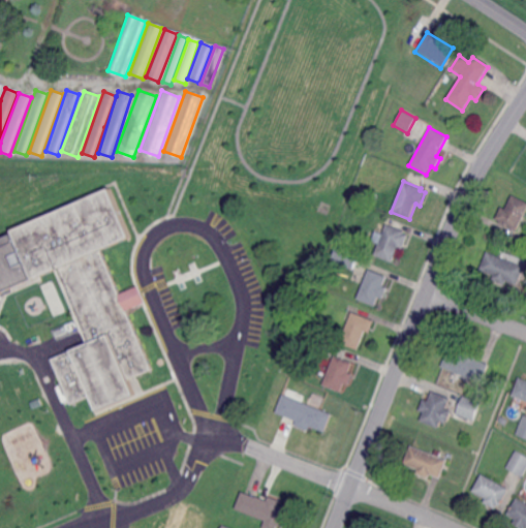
[(118,294),(137,286),(144,303),(125,310),(150,371),(127,380),(134,396),(96,411),(90,397),(70,405),(65,393),(59,396),(55,387),(61,384),(51,359),(87,344),(57,270),(32,280),(31,278),(25,264),(16,268),(10,256),(20,252),(11,233),(10,228),(110,188),(129,239),(100,250),(118,294)]
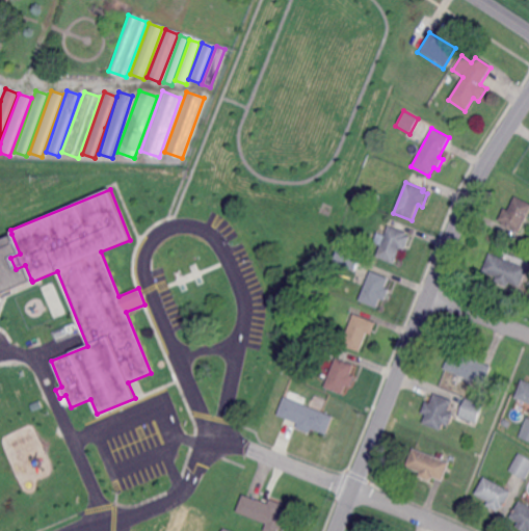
[(528,209),(519,233),(500,224),(501,222),(497,220),(503,208),(507,211),(514,196),(528,204),(528,209)]
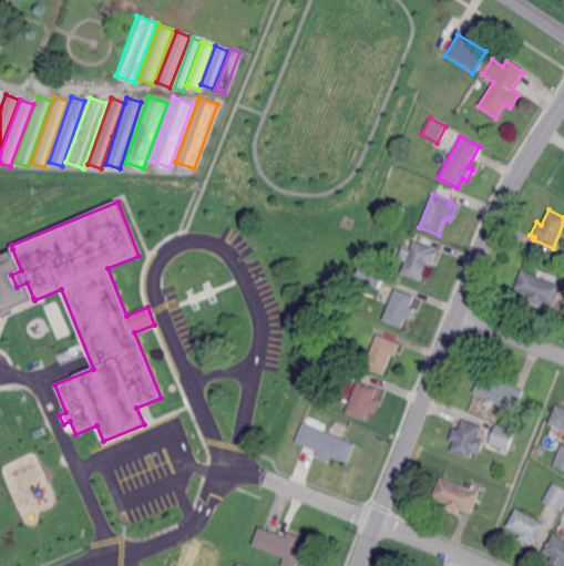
[(431,267),(426,265),(420,281),(400,274),(413,240),(432,248),(431,250),(437,253),(431,267)]
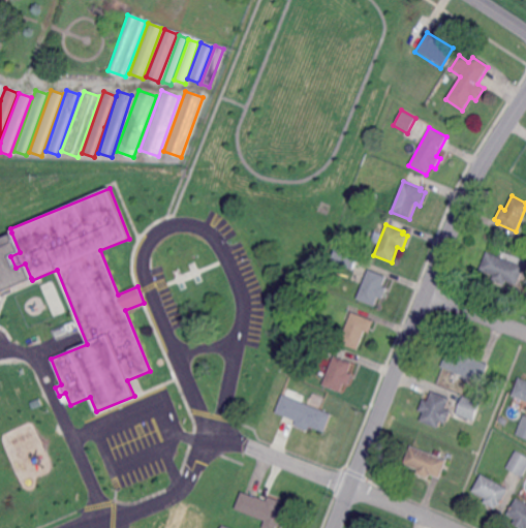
[(11,233),(0,238),(0,293),(1,291),(31,278),(25,264),(16,268),(10,256),(20,252),(11,233)]
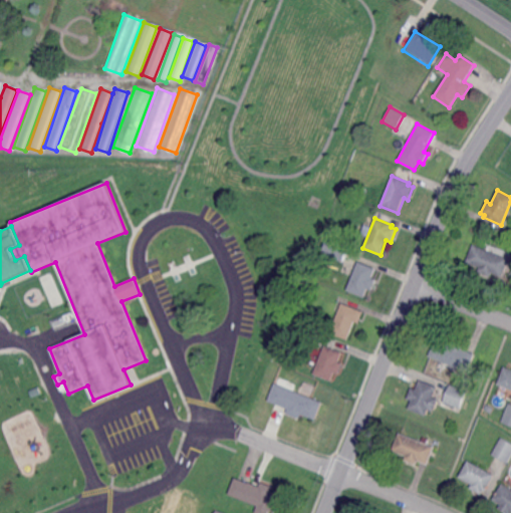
[(342,261),(321,253),(326,238),(348,246),(342,261)]
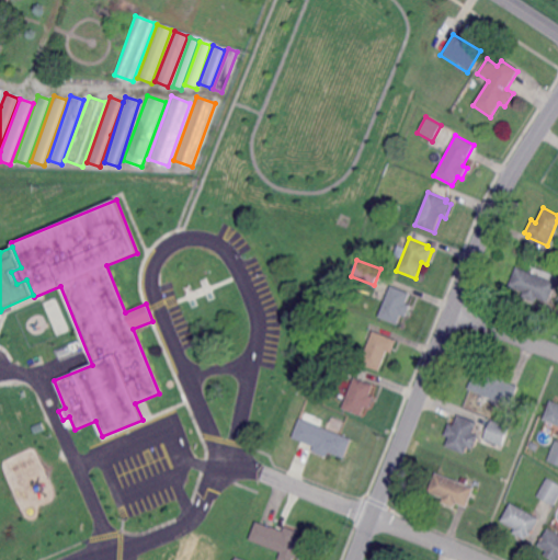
[(547,303),(536,298),(534,303),(520,297),(522,292),(508,286),(515,267),(555,284),(547,303)]
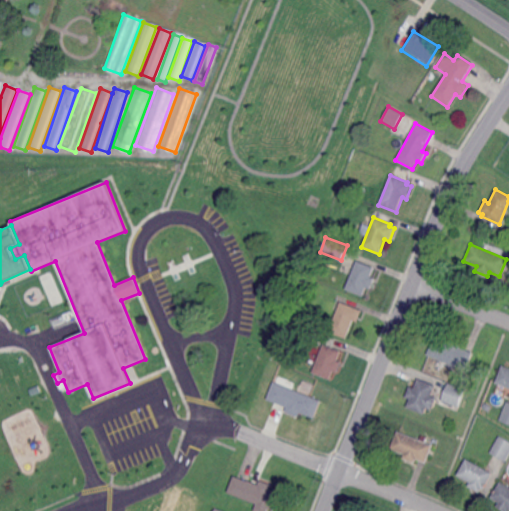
[(369,289),(365,288),(362,297),(344,289),(356,261),(373,268),(369,277),(374,279),(369,289)]
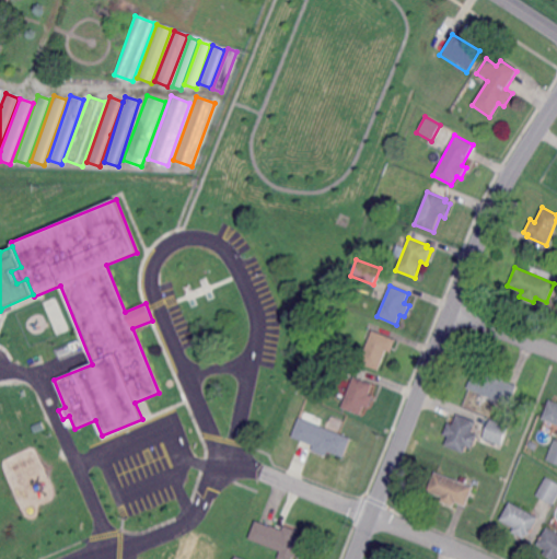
[(337,315),(329,312),(333,305),(339,309),(337,315)]
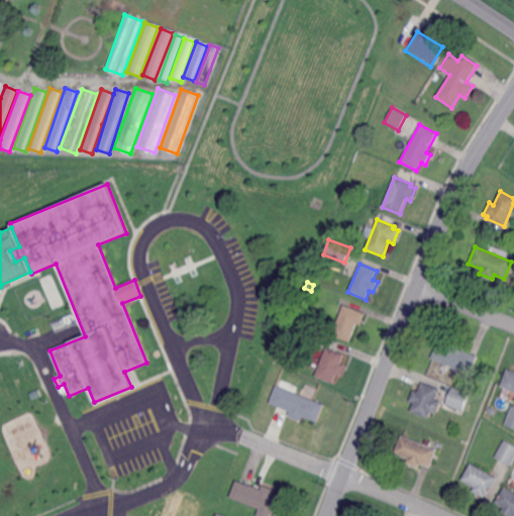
[(361,325),(355,324),(348,342),(331,335),(342,305),(365,314),(361,325)]
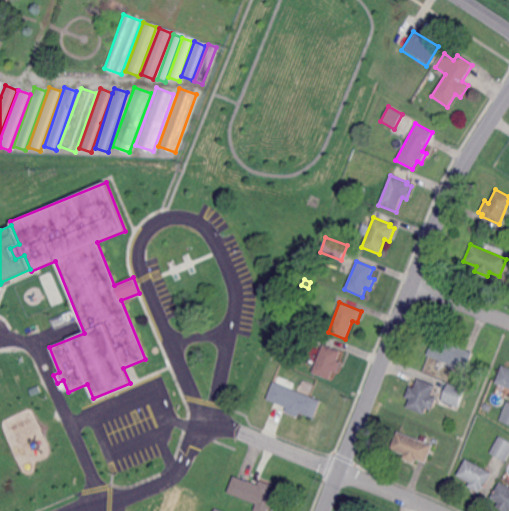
[(314,344),(299,338),(304,327),(318,332),(314,344)]
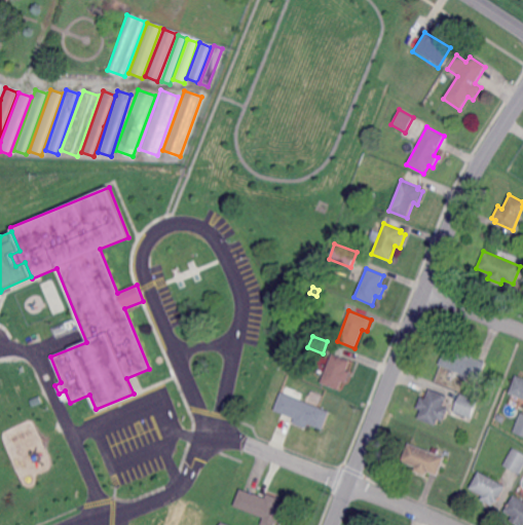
[(459,352),(461,348),(470,351),(473,359),(485,364),(478,382),(437,365),(445,346),(459,352)]
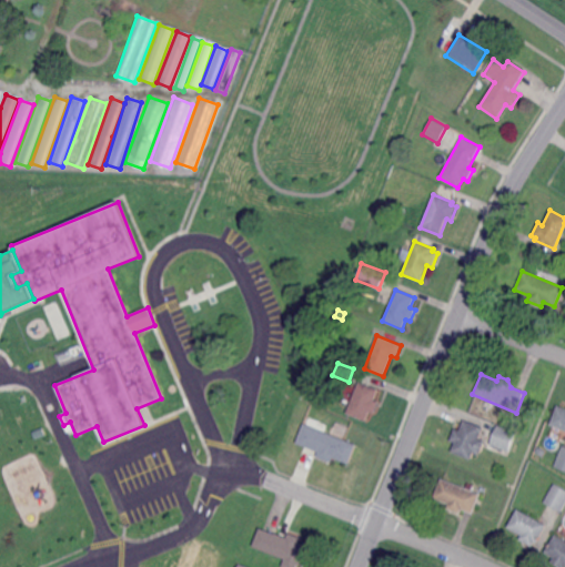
[(373,414),(369,412),(365,422),(345,414),(357,384),(377,391),(373,401),(377,402),(373,414)]
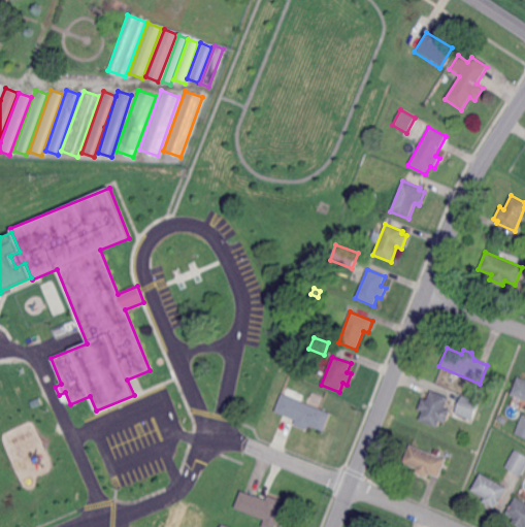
[(524,380),(524,401),(510,396),(517,377),(524,380)]
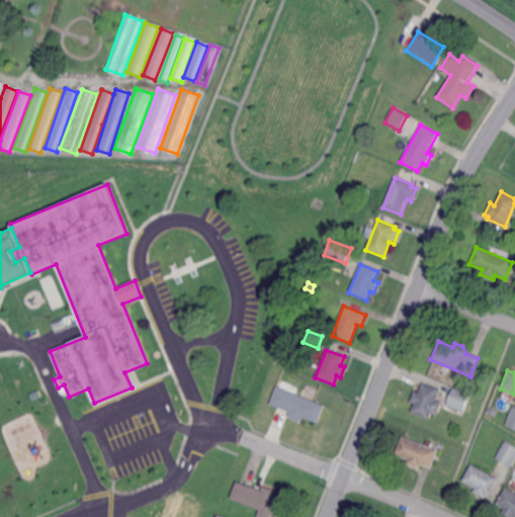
[(427,419),(410,412),(413,405),(409,403),(413,392),(418,394),(422,384),(439,392),(427,419)]
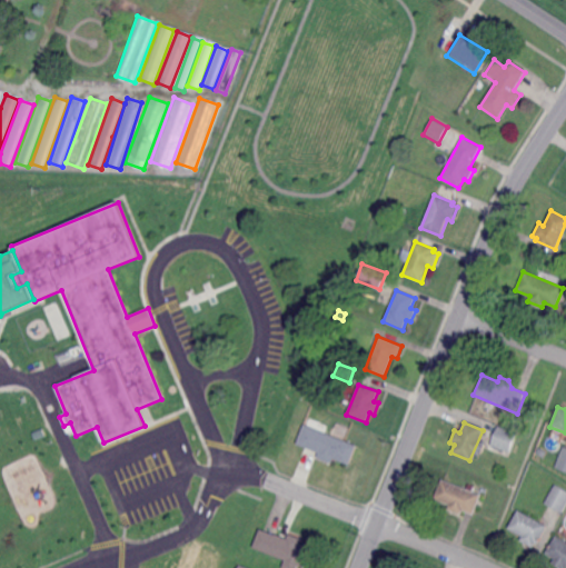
[(348,466),(333,459),(331,465),(316,458),(318,454),(296,445),(304,425),(356,446),(348,466)]
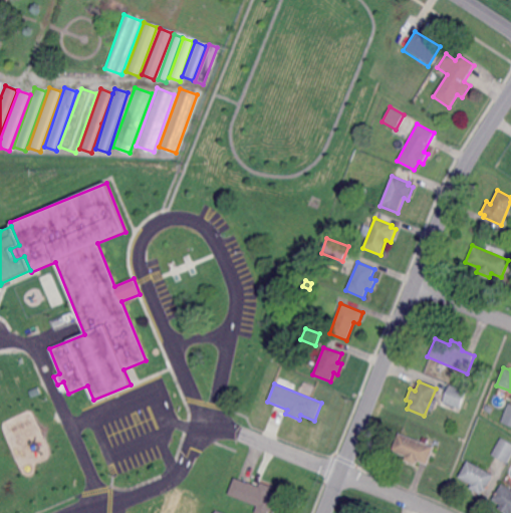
[(458,410),(441,403),(449,385),(465,392),(458,410)]
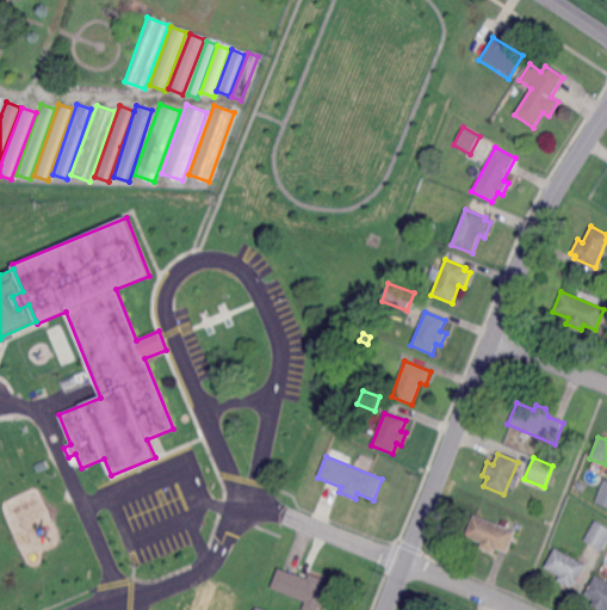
[(606,513),(593,507),(594,504),(593,504),(602,480),(606,481),(606,513)]
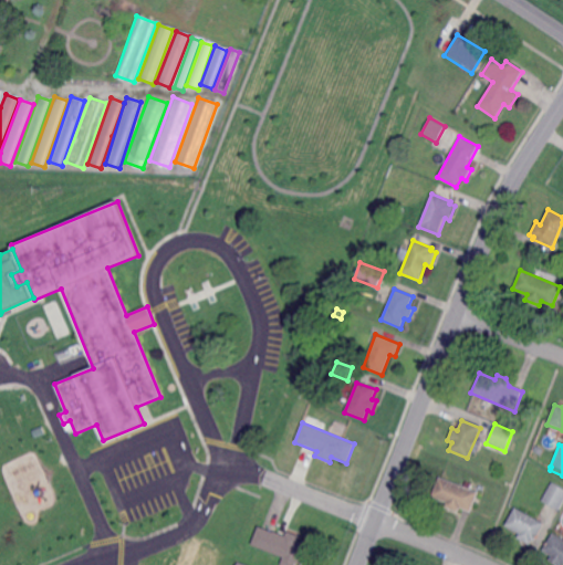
[(538,456),(532,451),(535,446),(542,450),(538,456)]
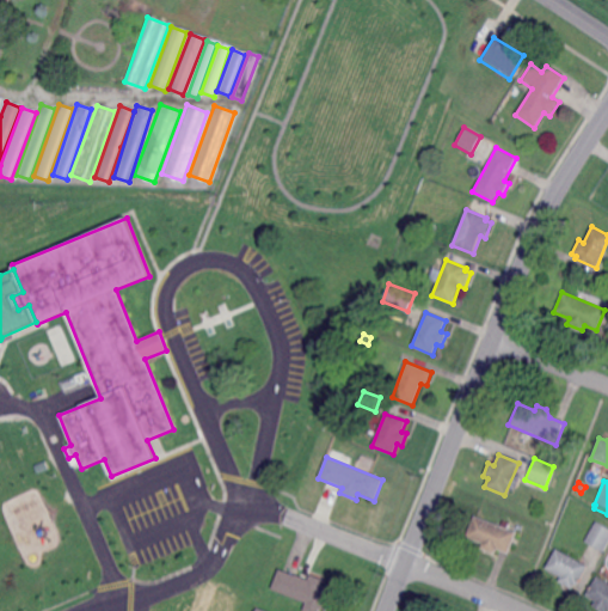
[(507,555),(495,550),(492,555),(478,549),(480,544),(465,538),(472,517),(515,533),(507,555)]
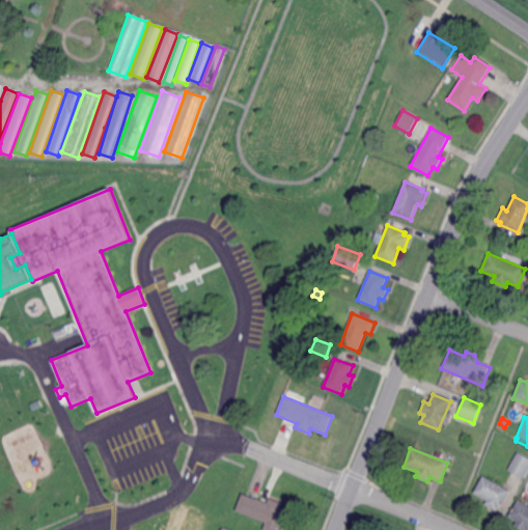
[(527,471),(523,480),(506,470),(517,452),(527,458),(527,471)]
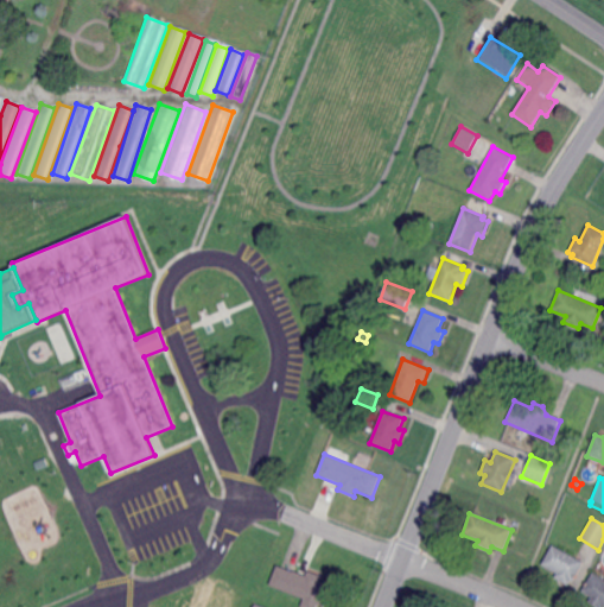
[(568,587),(553,579),(555,574),(540,566),(552,545),(583,563),(568,587)]
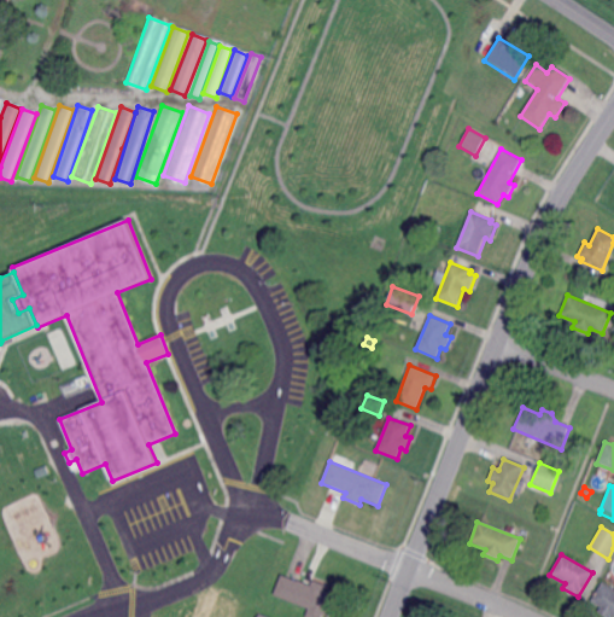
[(310,586),(313,580),(327,586),(325,592),(341,598),(333,616),(329,616),(273,595),(281,575),(310,586)]
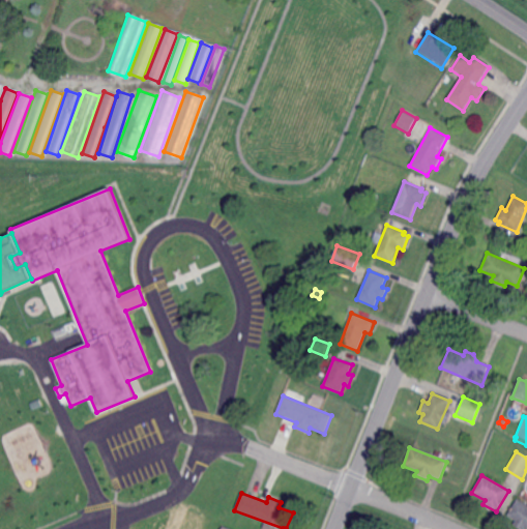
[(526,528),(525,527),(524,528),(519,528),(514,526),(517,522),(506,516),(517,499),(526,505),(526,528)]
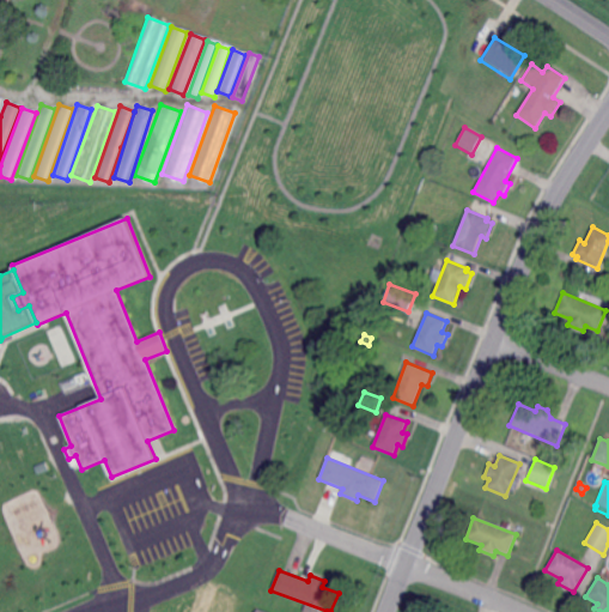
All buildings are outlined.
